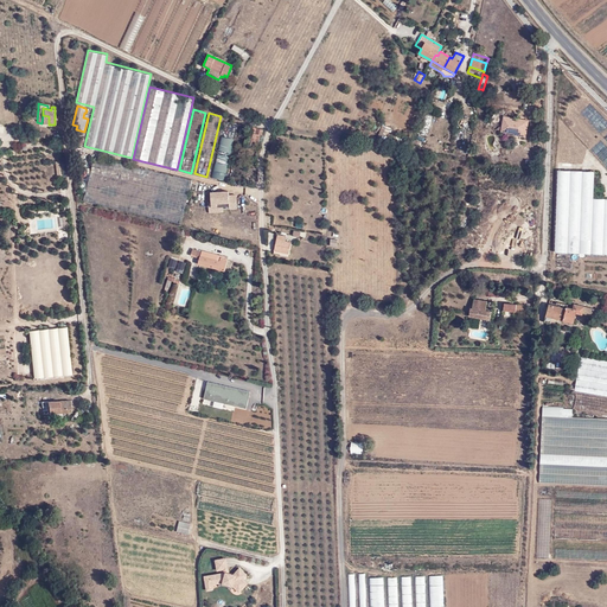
[(503,116),(503,120),(525,123),(523,135),(516,133),(516,134),(515,136),(525,138),(528,121),(503,116)]
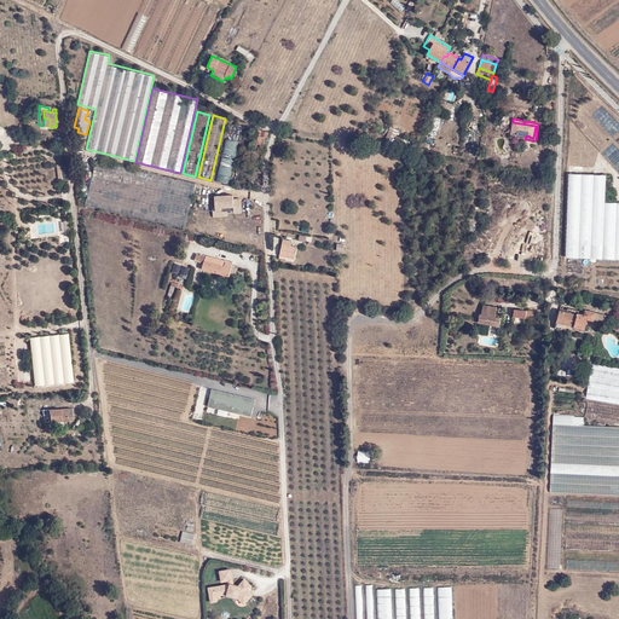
[(536,126),(513,122),(510,134),(526,137),(526,136),(533,138),(536,126)]
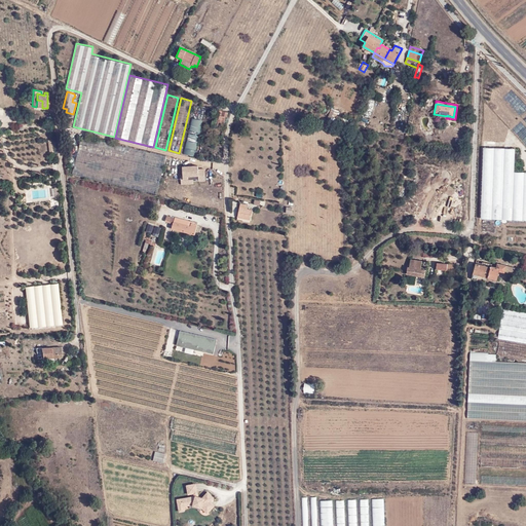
[(205,108),(192,105),(181,154),(193,157),(205,108)]
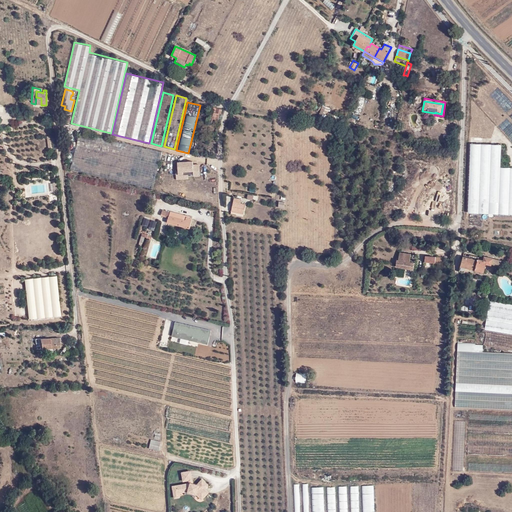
[(328,107),(321,105),(317,116),(323,119),(328,107)]
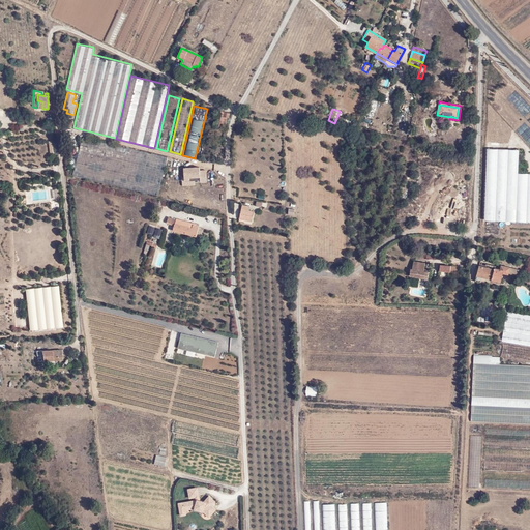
[(229,113),(225,113),(224,117),(221,116),(221,121),(227,121),(227,118),(229,118),(229,113)]
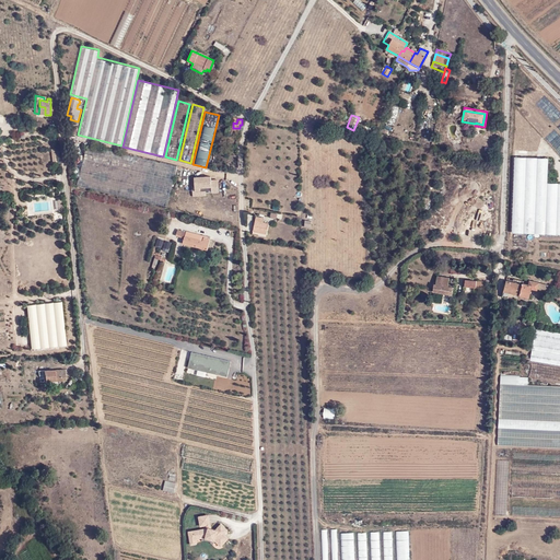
[(496,150),(486,148),(483,156),(494,159),(496,150)]
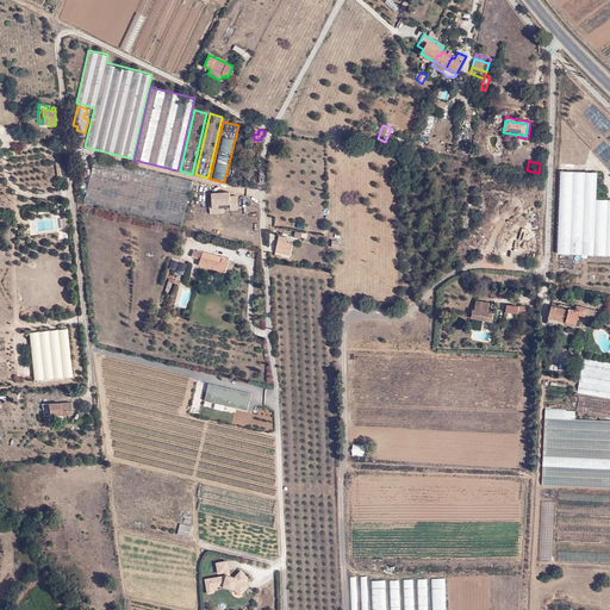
[(281,254),(281,255),(290,256),(292,243),(286,242),(287,238),(279,236),(275,253),(281,254)]
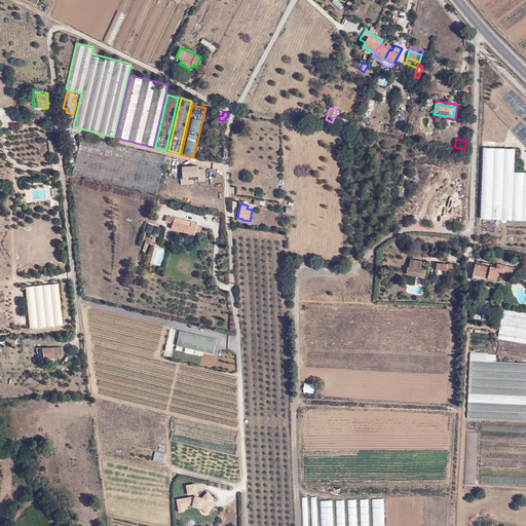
[(172,228),(184,231),(185,227),(182,226),(183,219),(168,215),(166,214),(164,221),(173,223),(172,228)]
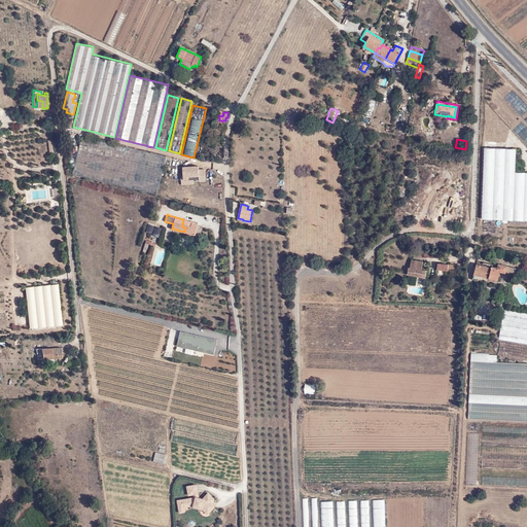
[(185,227),(184,232),(195,235),(198,224),(195,224),(196,222),(183,219),(182,226),(185,227)]
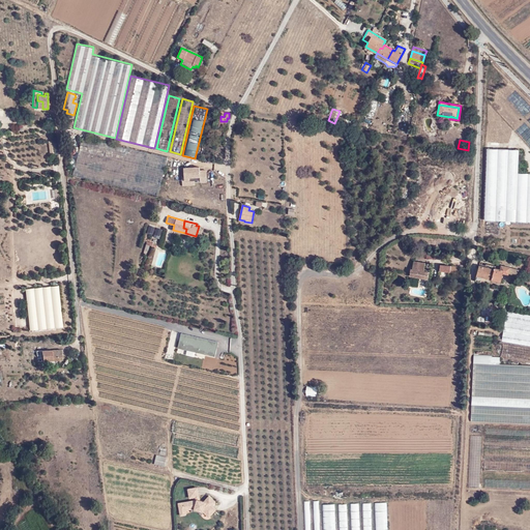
[(429,272),(423,271),(424,264),(414,262),(413,269),(411,269),(410,276),(428,278),(429,272)]
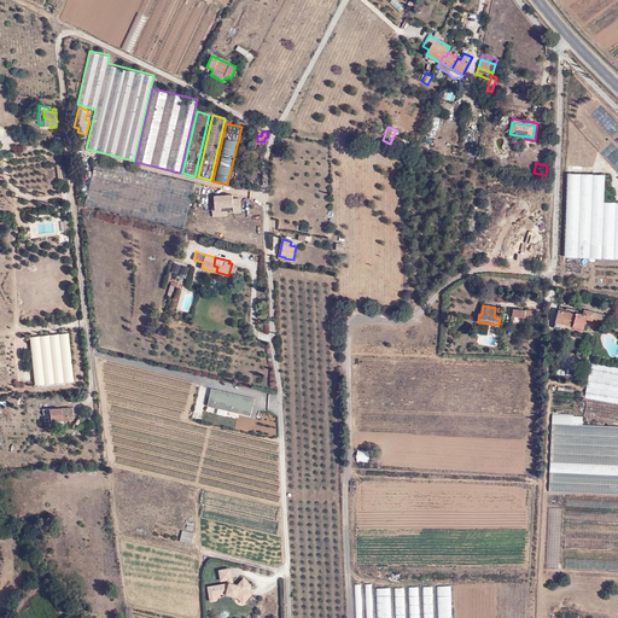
[(606,315),(571,307),(570,313),(559,310),(555,328),(565,331),(567,324),(584,327),(587,319),(606,322),(606,315)]
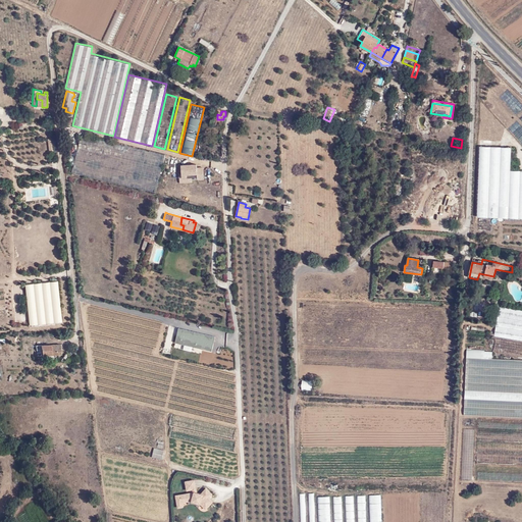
[(57,282),(24,284),(29,324),(61,321),(57,282)]
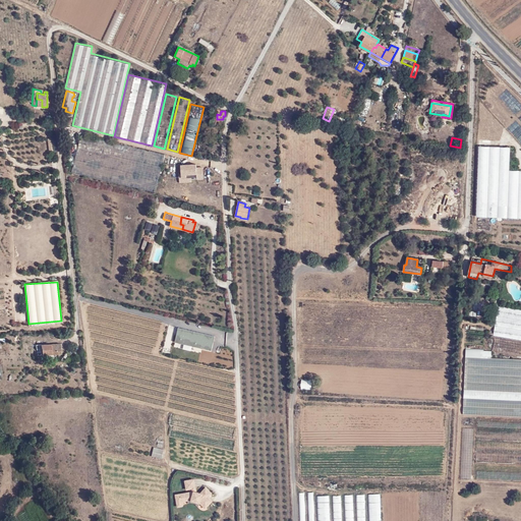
[(520,309),(499,306),(494,335),(520,340),(520,309)]
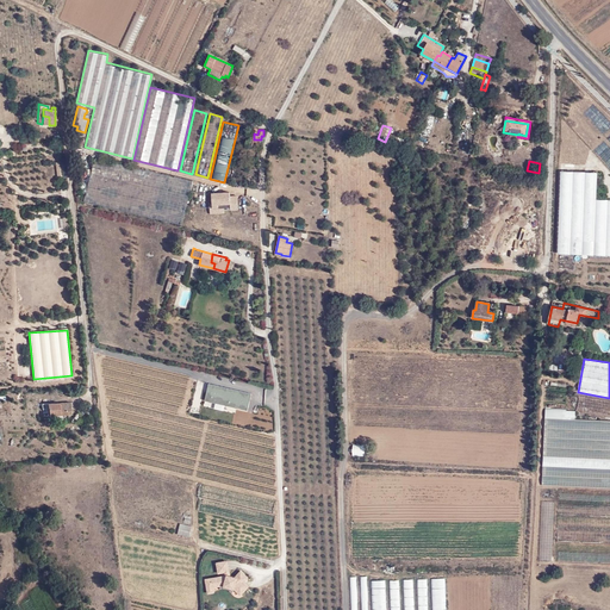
[(48,403),(50,415),(58,415),(70,415),(69,403),(48,403)]
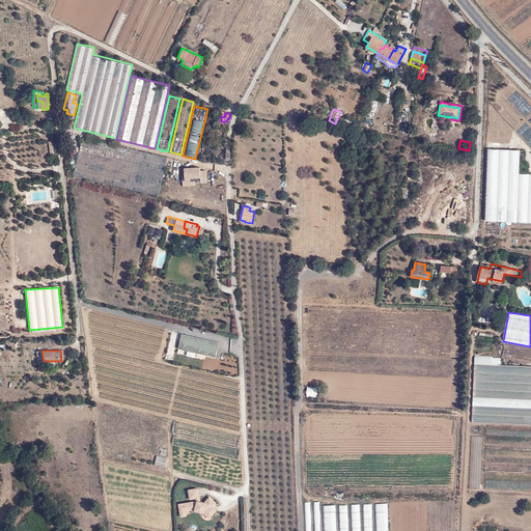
[(472,422),(530,425),(530,366),(493,365),(494,357),(475,357),(472,422)]
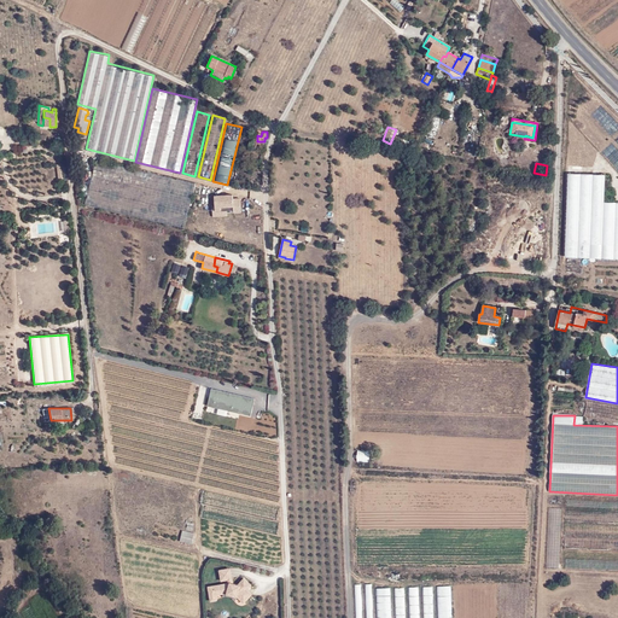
[(220,570),(221,581),(229,579),(229,583),(233,584),(231,569),(220,570)]
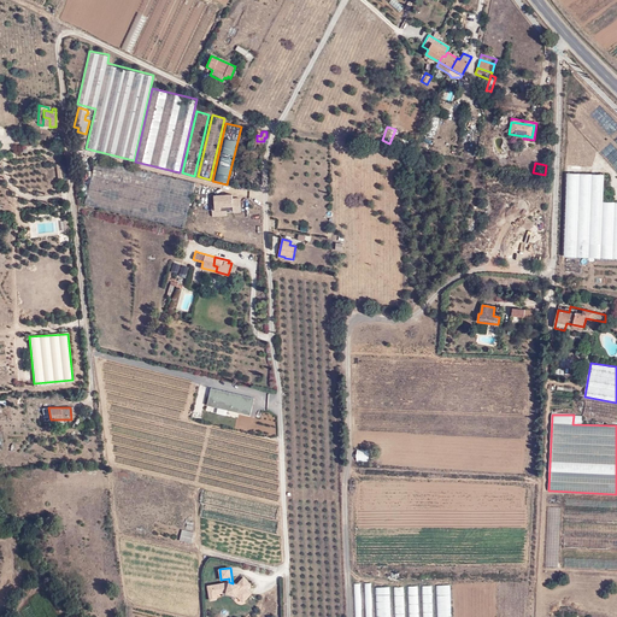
[(252,593),(247,589),(251,585),(244,577),(238,585),(233,583),(229,582),(209,586),(209,591),(215,589),(215,594),(222,593),(222,591),(227,591),(227,593),(238,595),(244,601),(252,593)]
